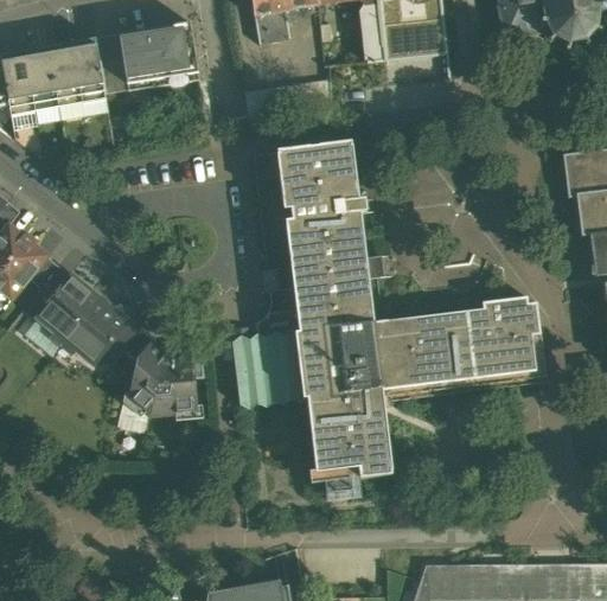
[(251,0),(259,43),(289,36),(287,19),(299,17),(296,6),(317,2),(317,0),(251,0)]
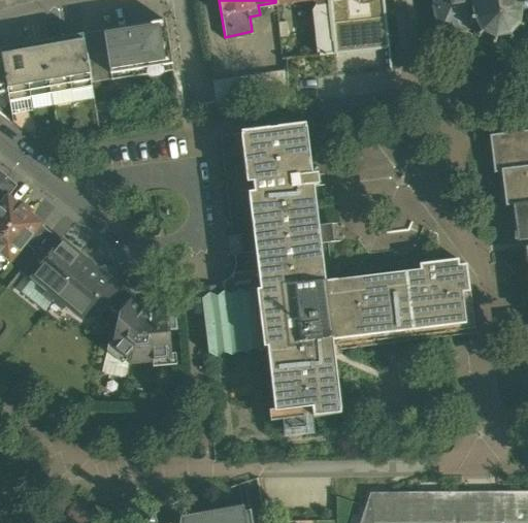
[(275,0),(275,2),(290,0),(315,0),(317,2),(314,6),(319,52),(334,51),(332,39),(328,0),(275,0)]
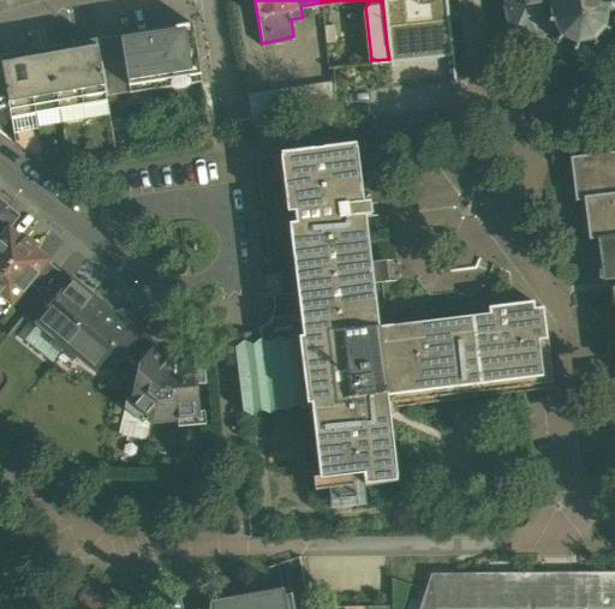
[(453,53),(448,0),(382,0),(389,59),(453,53)]
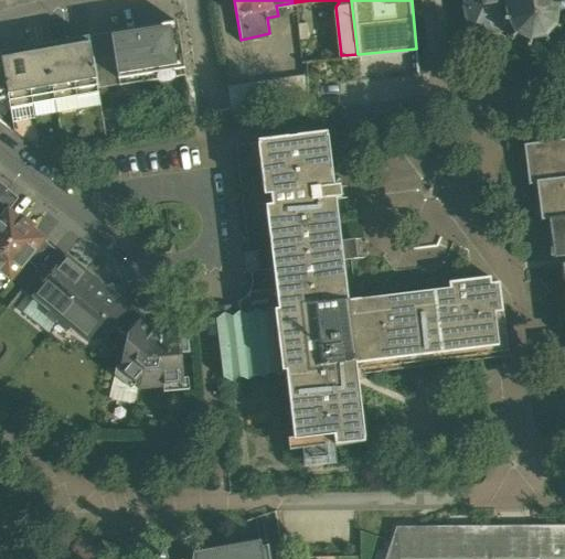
[(464,0),(465,3),(462,4),(468,35),(504,28),(509,34),(508,34),(511,38),(515,32),(525,36),(525,44),(530,44),(530,38),(541,35),(545,41),(548,40),(545,33),(554,24),(560,28),(561,24),(555,21),(556,10),(562,9),(563,3),(561,0),(464,0)]
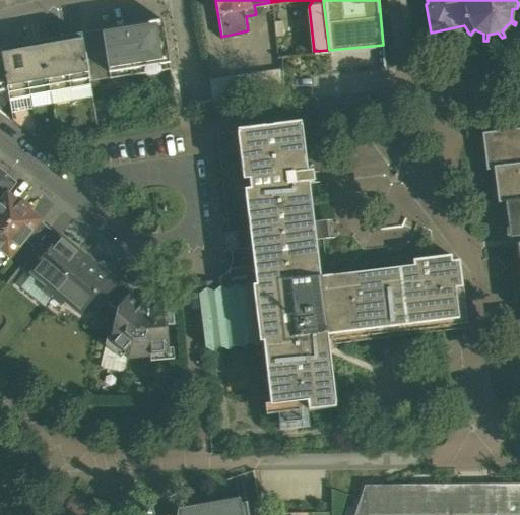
[(163,16),(102,26),(110,74),(170,65),(163,16)]
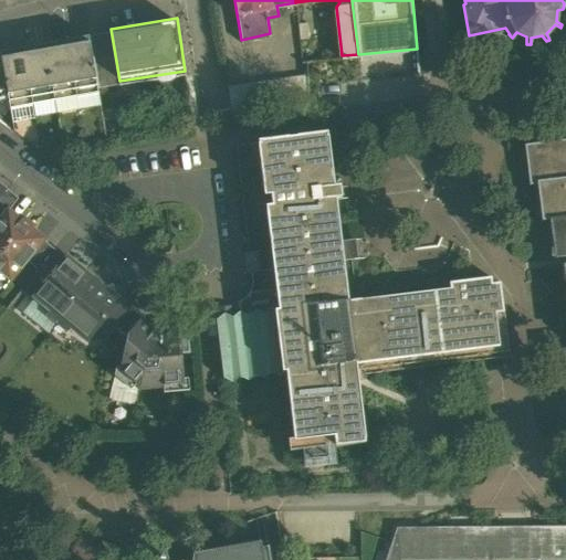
[(111,29),(90,32),(98,84),(119,81),(111,29)]
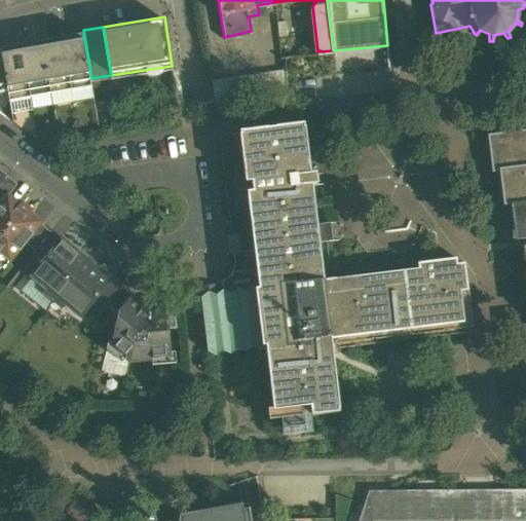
[(82,30),(62,34),(73,98),(92,95),(90,83),(91,83),(82,30)]
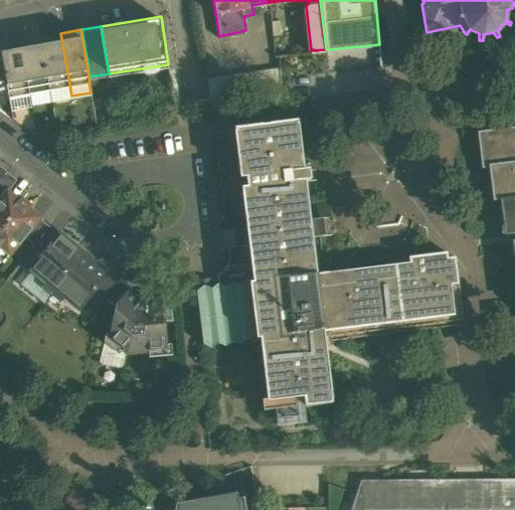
[(60,33),(40,36),(49,88),(51,100),(71,96),(60,33)]
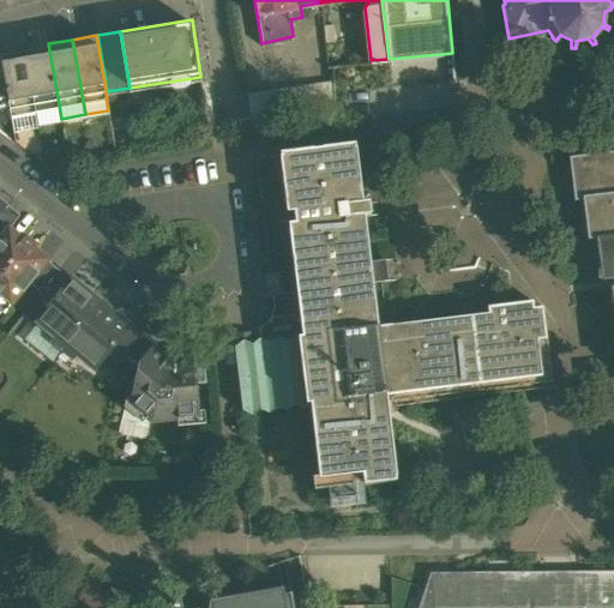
[(48,43),(24,48),(35,109),(59,104),(48,43)]
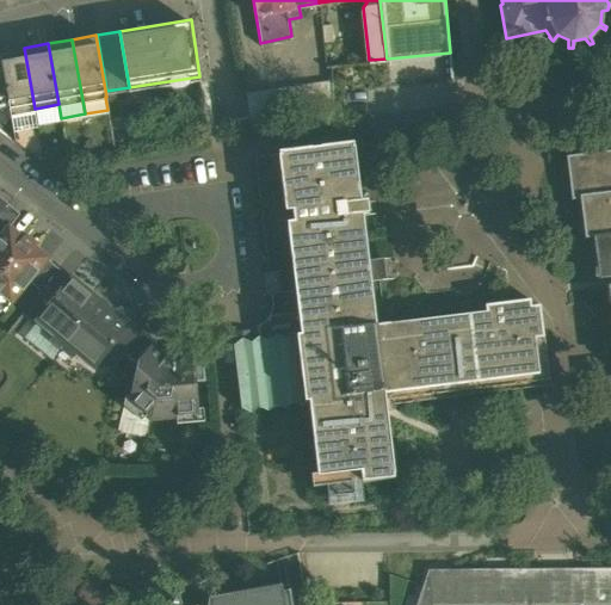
[(24,48),(0,51),(0,55),(0,57),(8,102),(11,112),(35,109),(24,48)]
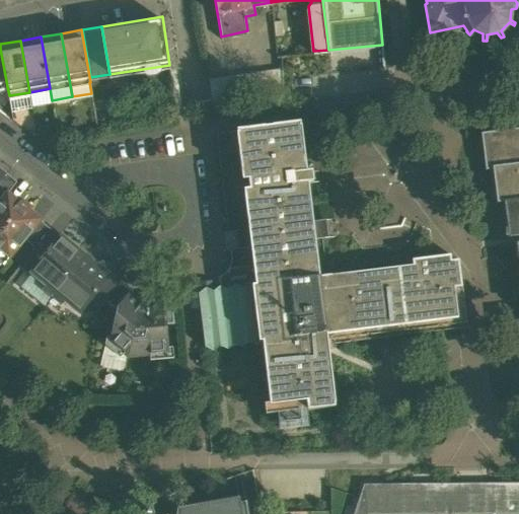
[(283,55),(283,68),(295,67),(294,54),(283,55)]
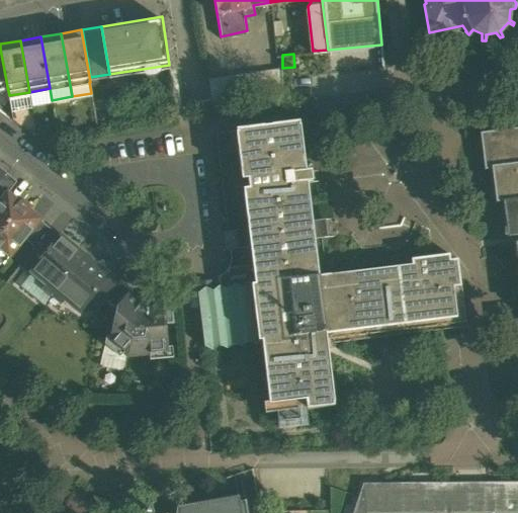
[(270,89),(282,88),(278,66),(267,68),(270,89)]
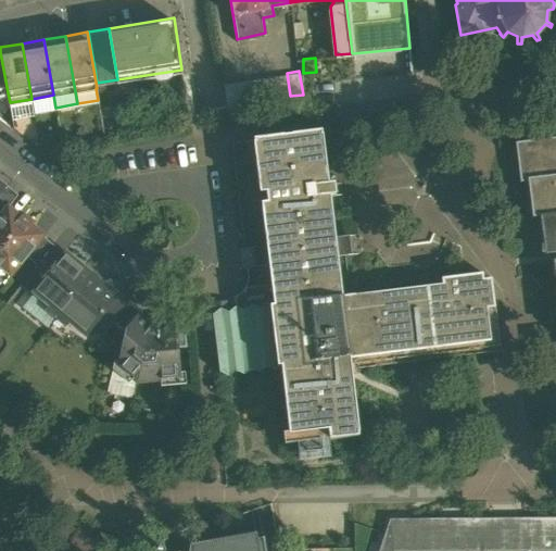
[(278,98),(290,96),(287,73),(274,75),(278,98)]
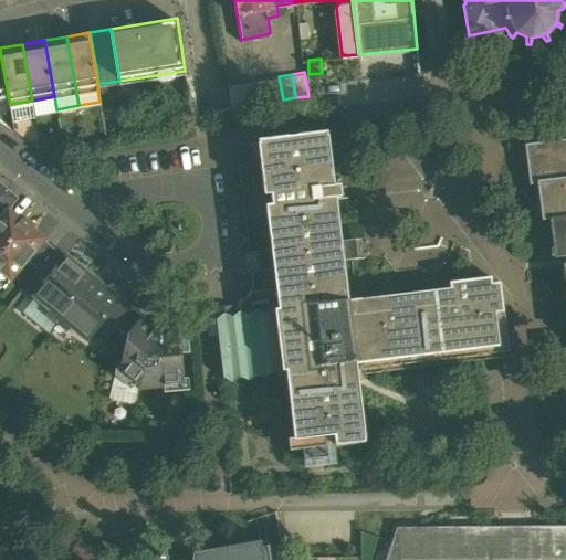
[(270,102),(283,99),(279,76),(266,78),(270,102)]
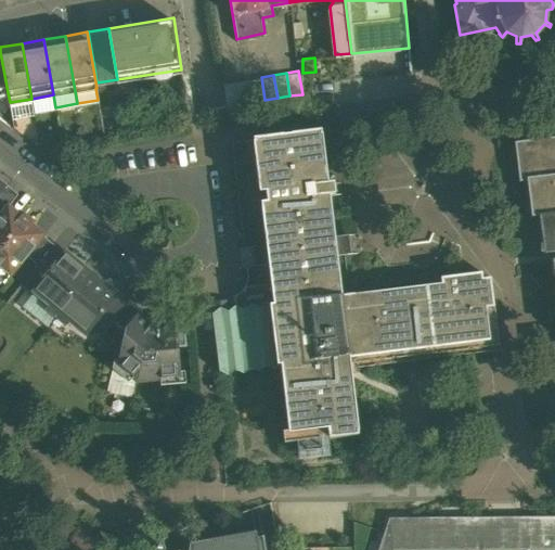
[(253,102),(265,100),(261,77),(248,78),(253,102)]
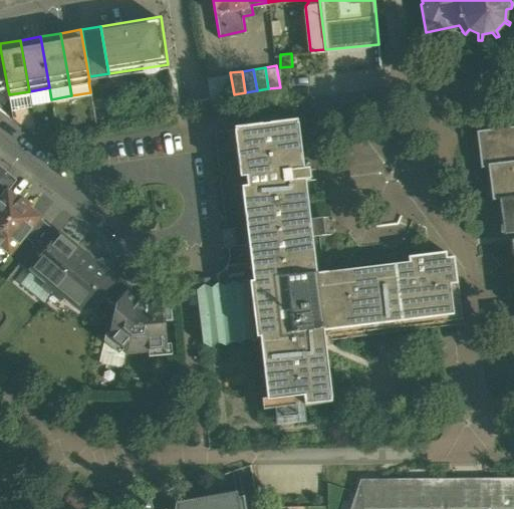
[(222,96),(234,94),(230,72),(219,74),(222,96)]
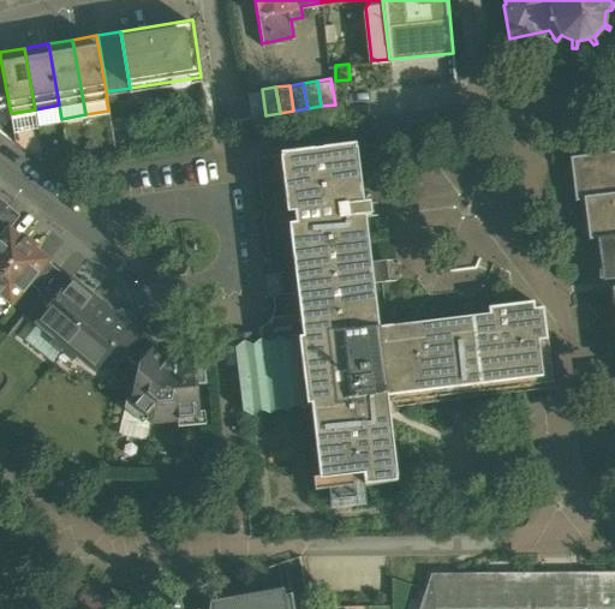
[(251,118),(266,115),(262,89),(248,91),(251,118)]
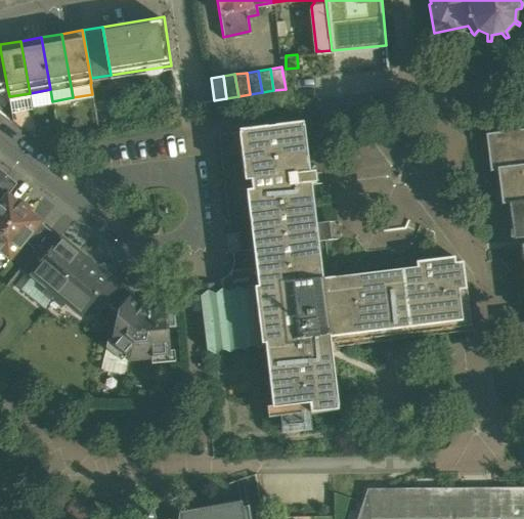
[(523,117),(523,120),(523,126),(485,131),(490,168),(497,167),(501,201),(509,201),(523,198),(523,117)]
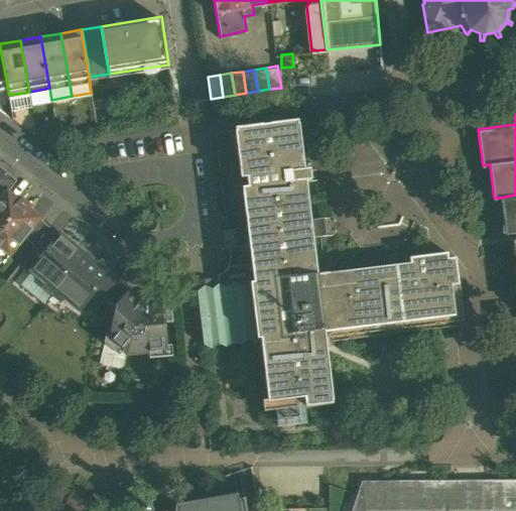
[(317,272),(299,119),(235,127),(253,280),(218,284),(219,287),(198,289),(204,343),(261,336),(269,399),(304,394),(305,404),(333,401),(324,330),(433,316),(426,253),(409,255),(409,261),(317,272)]
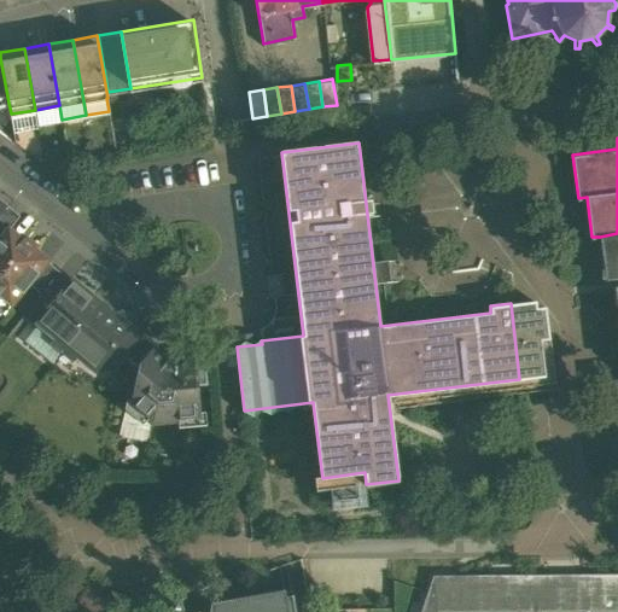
[(7,203),(0,211),(0,234),(9,225),(9,226),(19,213),(7,203)]
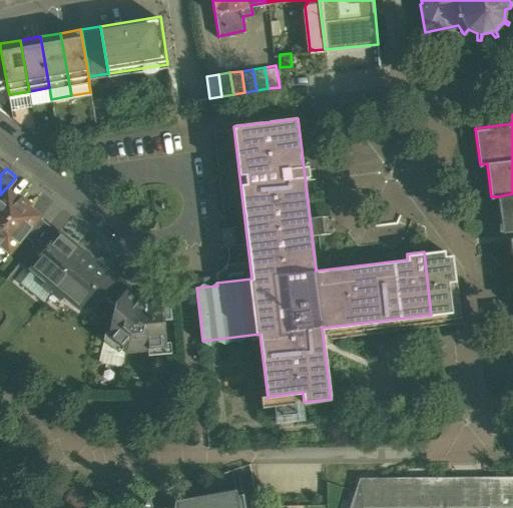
[(7,187),(7,186),(0,194),(0,245),(9,252),(39,214),(40,213),(28,204),(30,201),(21,194),(19,196),(7,187)]
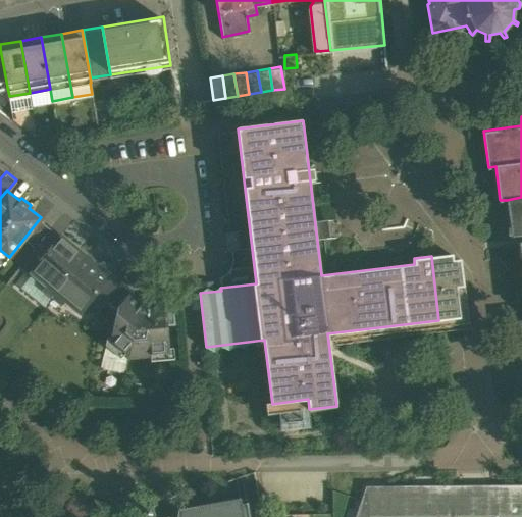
[(521,197),(507,200),(510,222),(517,221),(518,235),(521,234),(521,241),(519,242),(521,264),(521,321),(516,322),(519,347),(521,347),(521,197)]
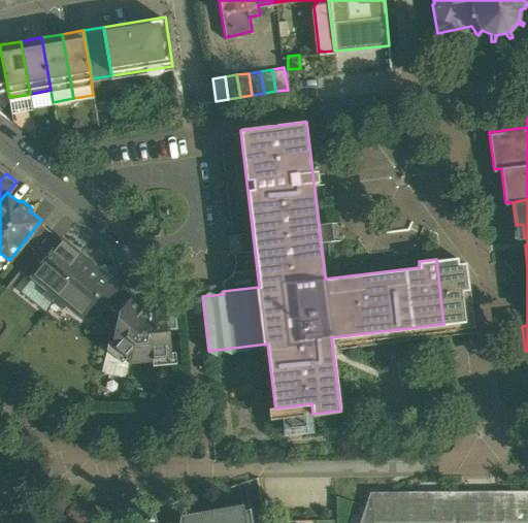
[(40,221),(25,240),(35,248),(51,229),(40,221)]
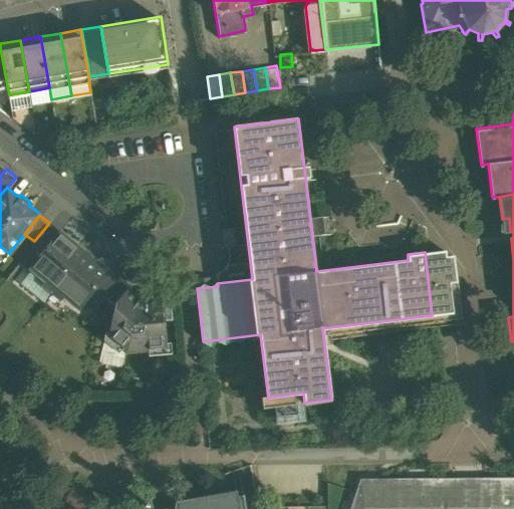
[(34,241),(31,244),(40,252),(58,230),(49,223),(34,241)]
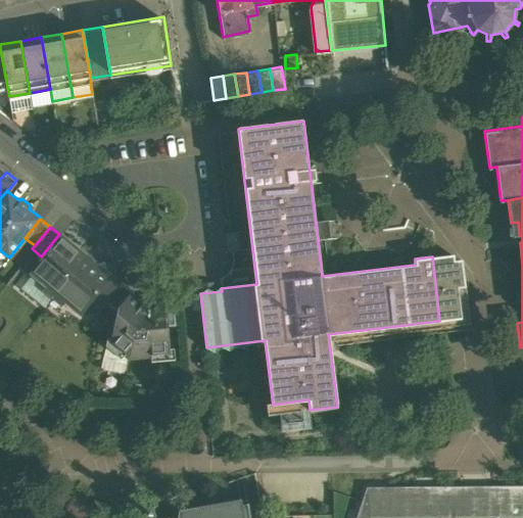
[(86,254),(60,233),(59,234),(41,256),(31,270),(46,283),(50,278),(59,286),(86,254)]
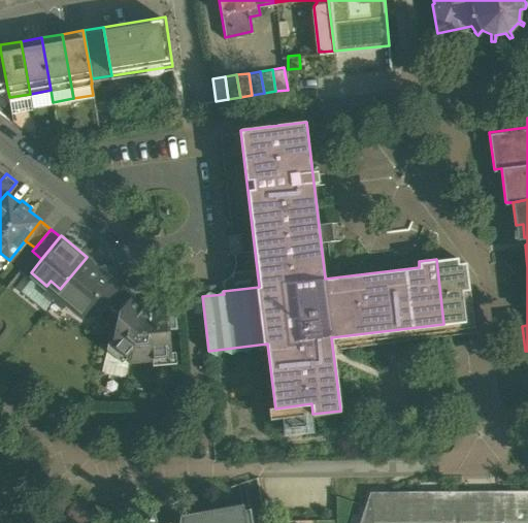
[(87,257),(60,289),(70,297),(66,301),(81,315),(93,301),(111,279),(112,278),(87,257)]
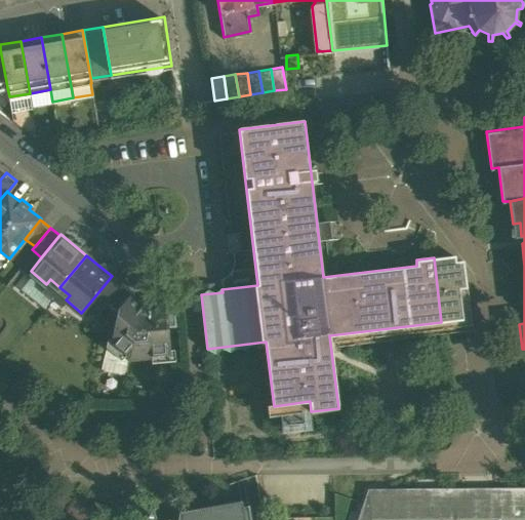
[(111,277),(92,300),(102,307),(107,302),(120,285),(111,277)]
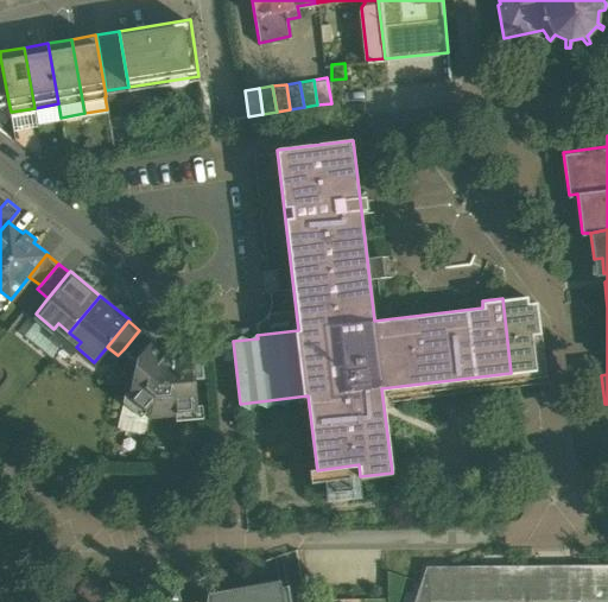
[(139,330),(124,349),(137,360),(152,341),(154,338),(141,327),(139,330)]
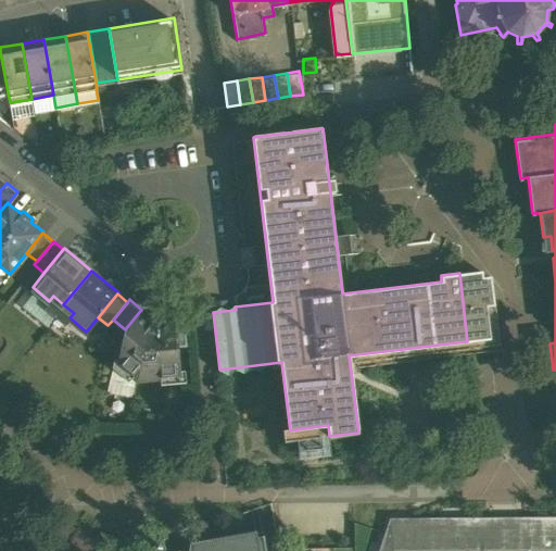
[(151,322),(139,312),(125,329),(118,358),(115,357),(109,388),(131,393),(135,376),(142,377),(180,374),(178,345),(187,343),(185,317),(172,318),(172,322),(156,324),(151,322)]
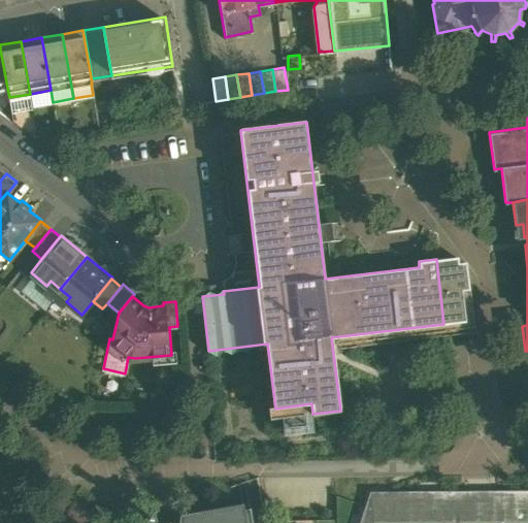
[(527,522),(527,490),(372,491),(361,522),(527,522)]
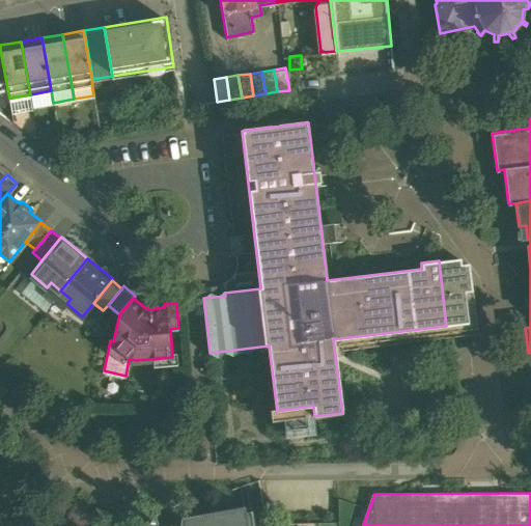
[(248,525),(245,505),(182,516),(180,522),(176,523),(176,522),(159,525),(248,525)]
